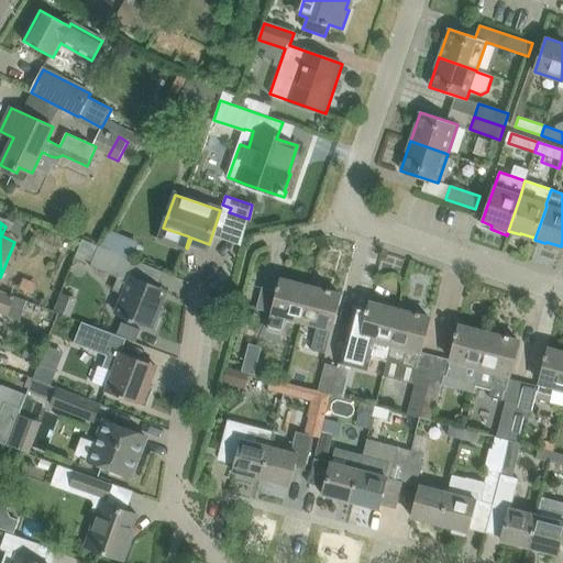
[(83,240),(77,255),(92,262),(99,246),(83,240)]
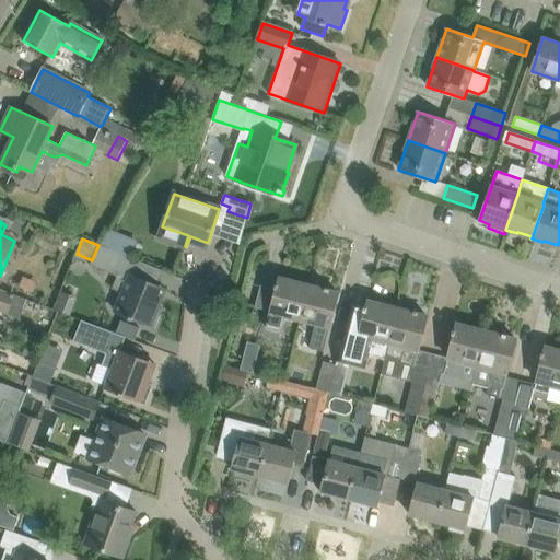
[(166,290),(159,287),(158,286),(163,271),(98,245),(92,260),(90,266),(117,277),(113,289),(123,293),(115,312),(129,317),(128,319),(154,329),(163,310),(159,307),(166,290)]
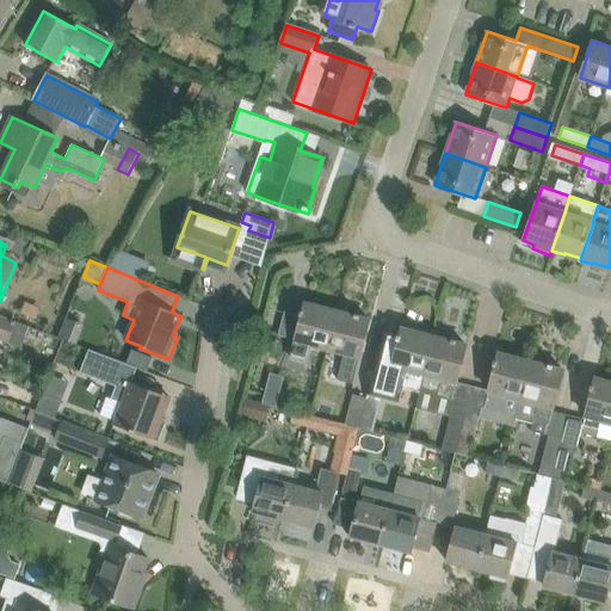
[(302,316),(291,358),(307,362),(312,345),(328,349),(338,312),(306,303),(303,310),(301,310),(300,315),(302,316)]
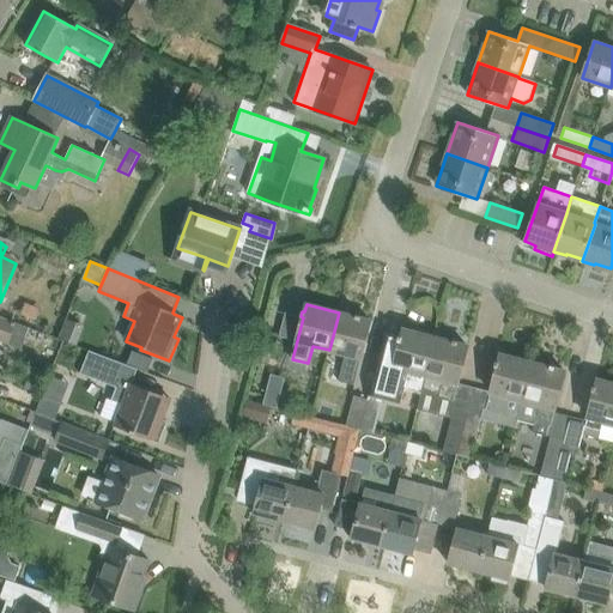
[(339,313),(329,350),(345,354),(339,381),(354,386),(371,321),(360,319),(362,316),(357,315),(356,317),(339,313)]
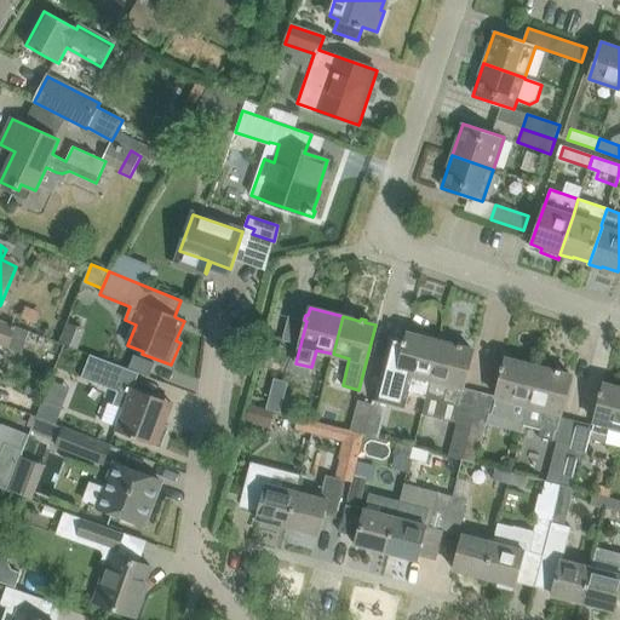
[(0,320),(0,343),(45,361),(52,340),(0,320)]
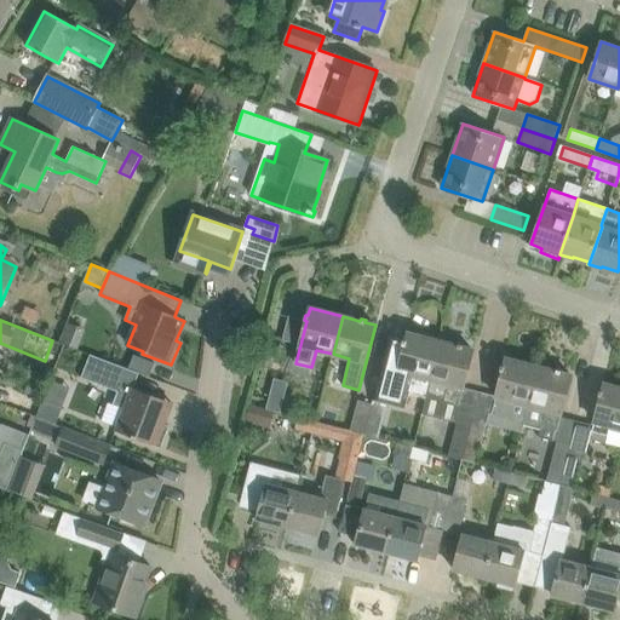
[(405,345),(394,389),(391,399),(407,402),(409,392),(426,397),(441,342),(408,333),(406,340),(403,340),(402,345),(405,345)]
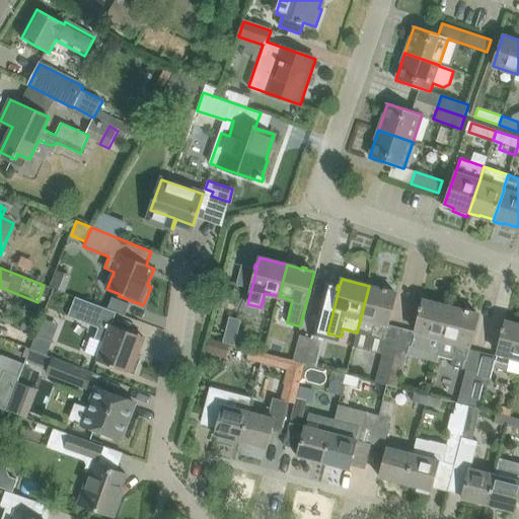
[(369,286),(357,332),(384,340),(396,293),(387,291),(388,289),(383,288),(383,290),(369,286)]
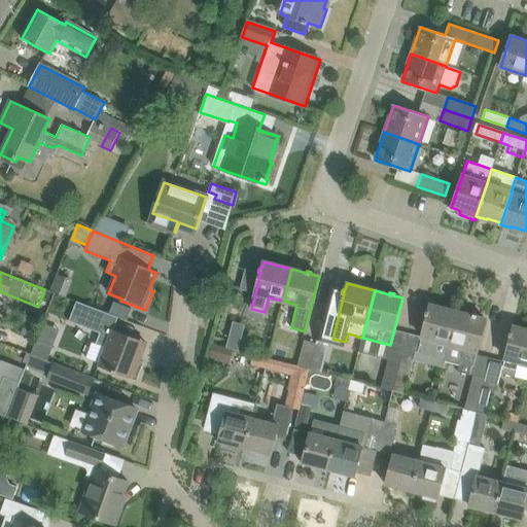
[(109,314),(99,310),(77,302),(70,321),(101,334),(96,344),(106,348),(99,365),(113,371),(112,373),(137,382),(144,362),(140,361),(146,344),(113,330),(118,317),(109,314)]
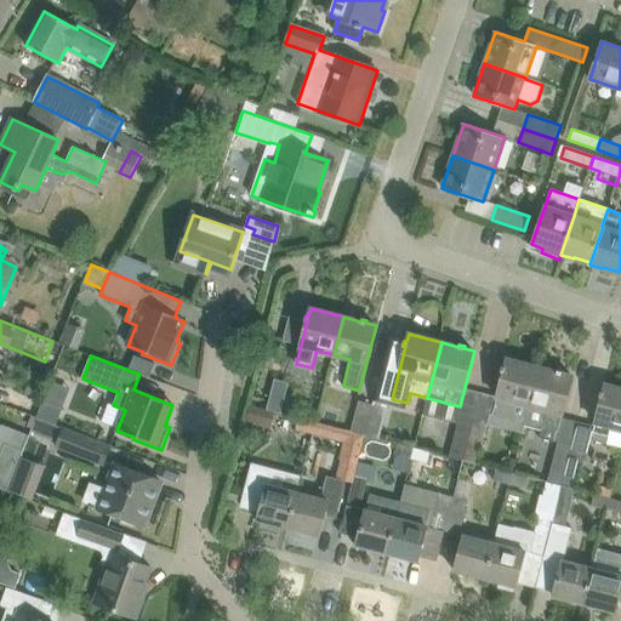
[(134,357),(129,370),(140,374),(149,379),(155,365),(134,357)]
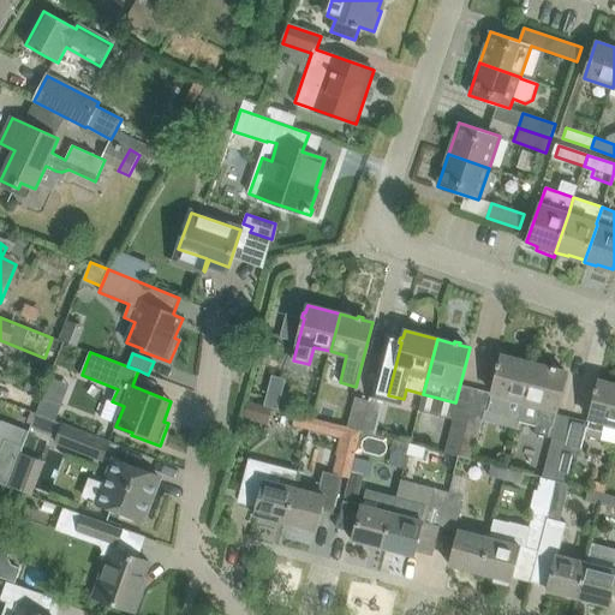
[(519,423),(535,364),(502,356),(500,363),(497,363),(496,368),(499,368),(488,411),(503,415),(508,398),(524,401),(518,423),(519,423)]
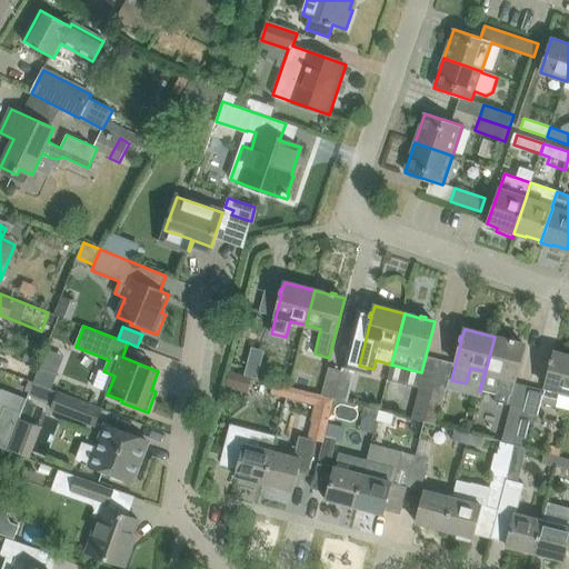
[(525,345),(515,342),(516,340),(511,339),(510,341),(495,337),(480,391),(496,396),(495,401),(508,405),(510,395),(511,396),(525,345)]
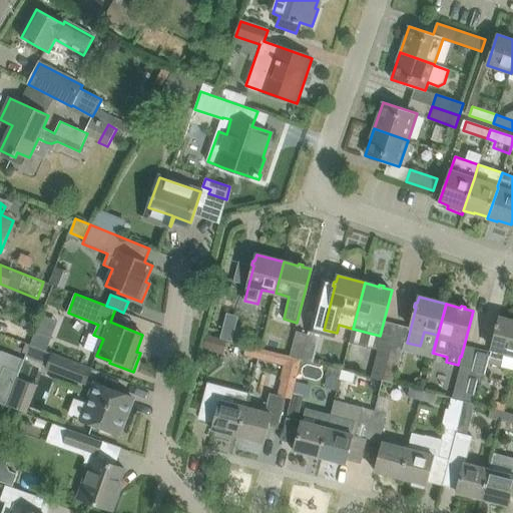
[(226,314),(220,339),(231,342),(238,317),(226,314)]
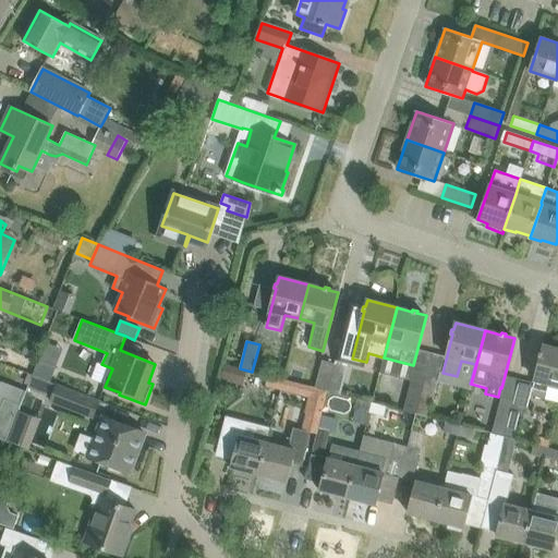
[(540,352),(538,356),(541,356),(531,396),(546,399),(549,384),(557,385),(557,349),(544,346),(542,352),(540,352)]
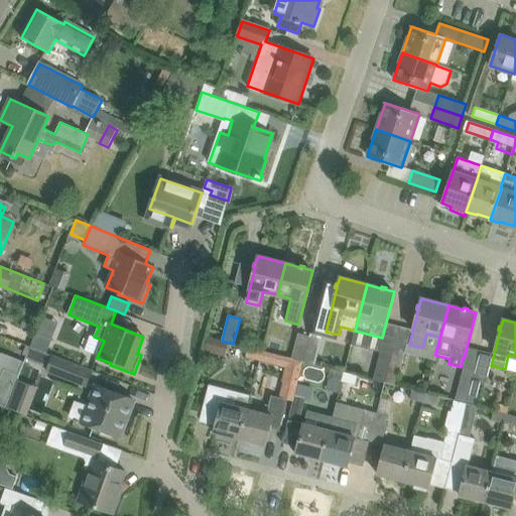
[(310,336),(303,362),(315,365),(321,342),(324,333),(311,330),(310,336)]
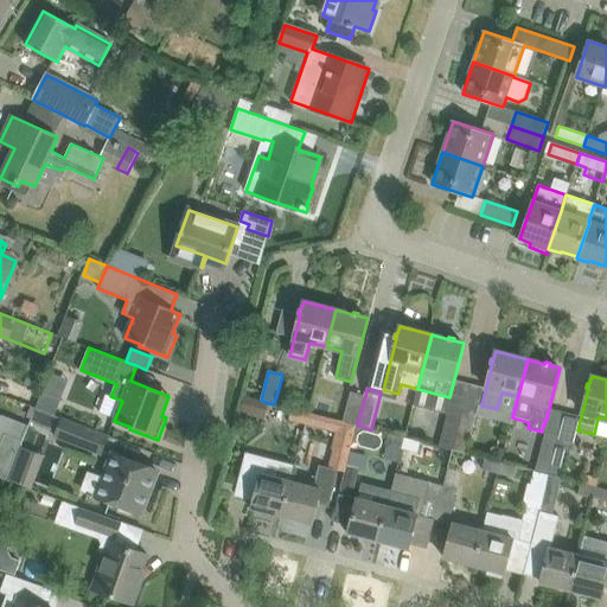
[(351,391),(343,422),(357,426),(365,395),(351,391)]
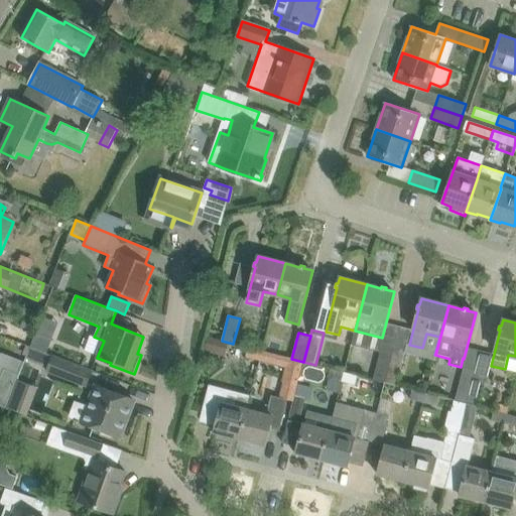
[(37,334),(31,348),(46,353),(52,339),(37,334)]
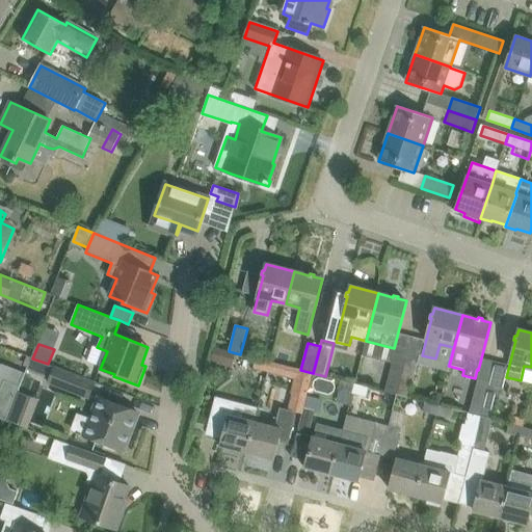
[(210,362),(232,368),(236,353),(214,348),(210,362)]
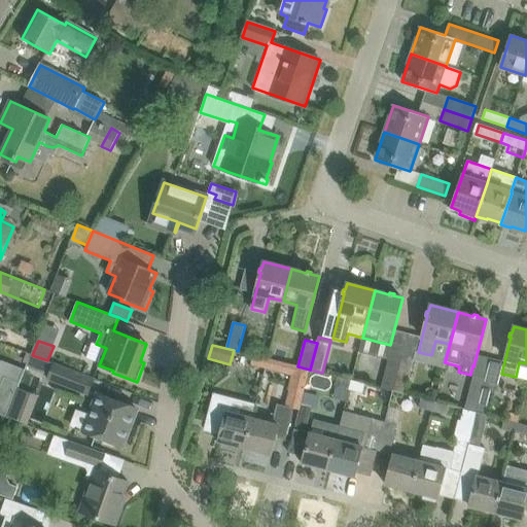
[(55,363),(43,359),(32,355),(28,366),(48,375),(47,379),(88,394),(94,379),(55,363)]
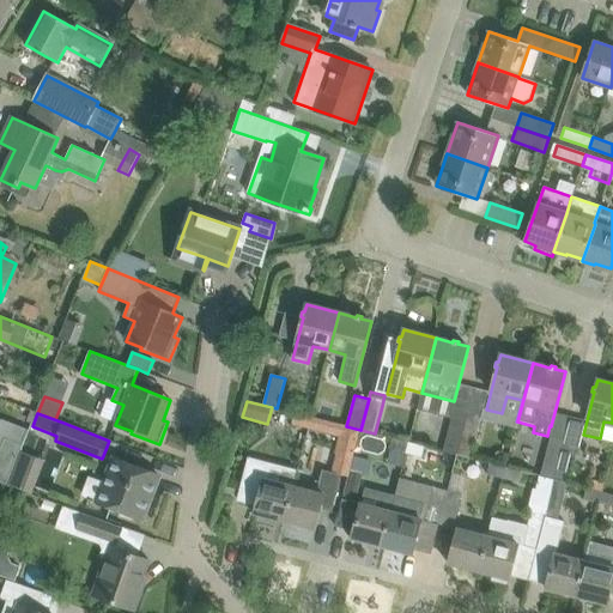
[(292,425),(309,429),(311,418),(295,414),(292,425)]
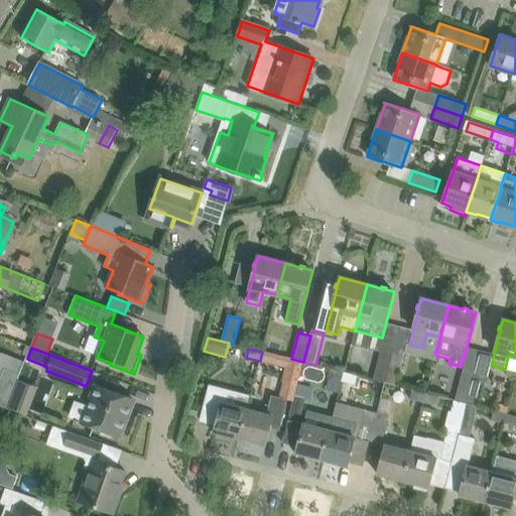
[(381,350),(373,380),(385,383),(393,353),(381,350)]
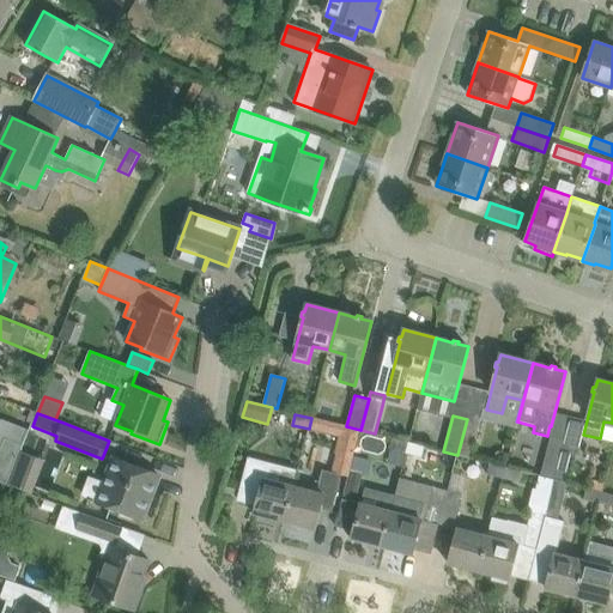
[(467,419),(457,455),(472,459),(481,420),(467,417),(467,419)]
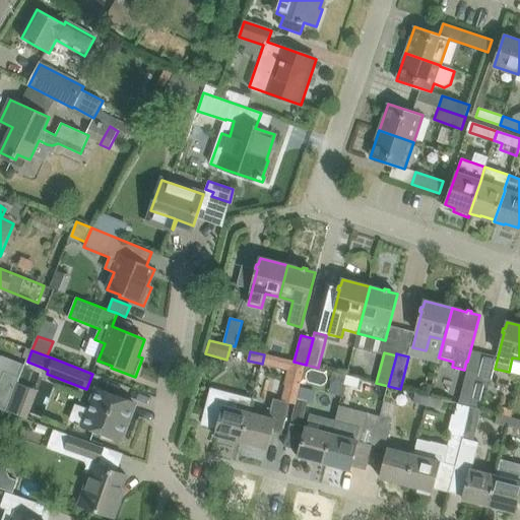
[(297,398),(305,365),(286,361),(264,354),(262,364),(275,367),(287,371),(284,384),(285,385),(281,400),(290,403),(295,404),(297,397),(297,398)]
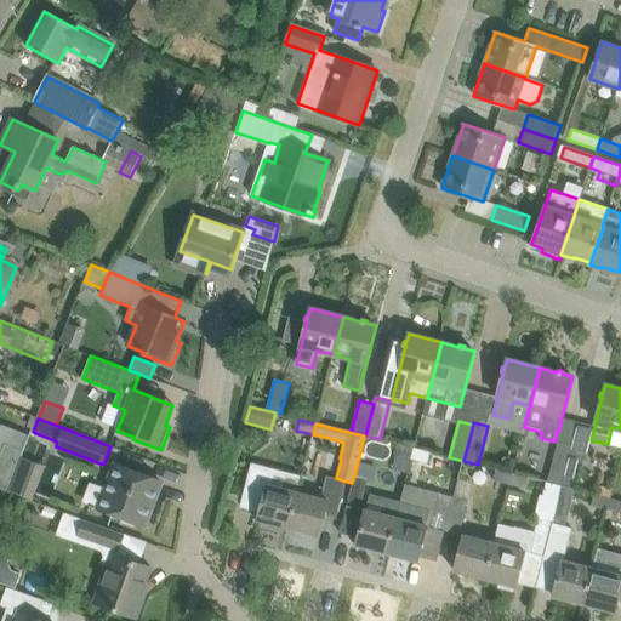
[(558,443),(548,483),(562,486),(570,455),(573,446),(558,443)]
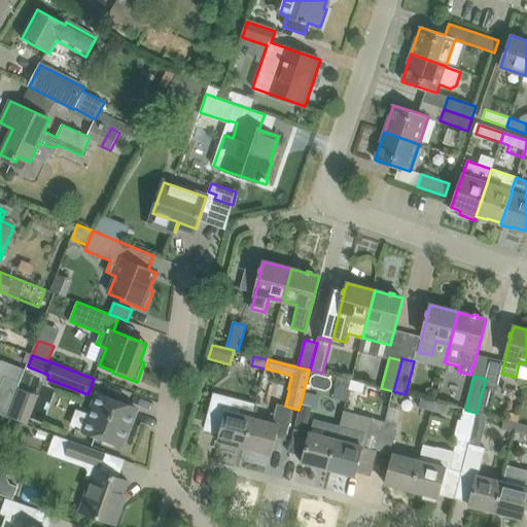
[(4,377),(0,386),(0,415),(6,417),(16,389),(20,383),(4,377)]
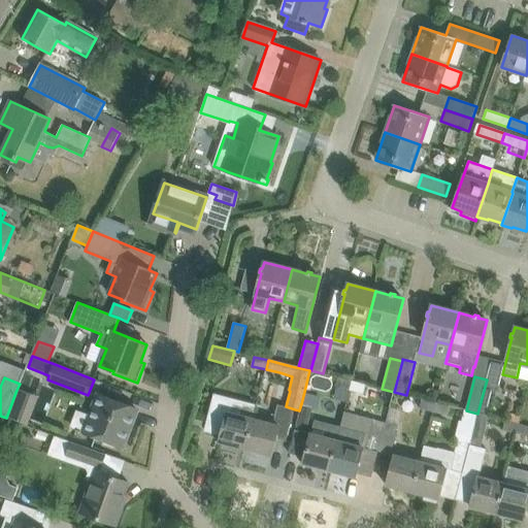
[(333,387),(350,391),(352,382),(335,377),(333,387)]
